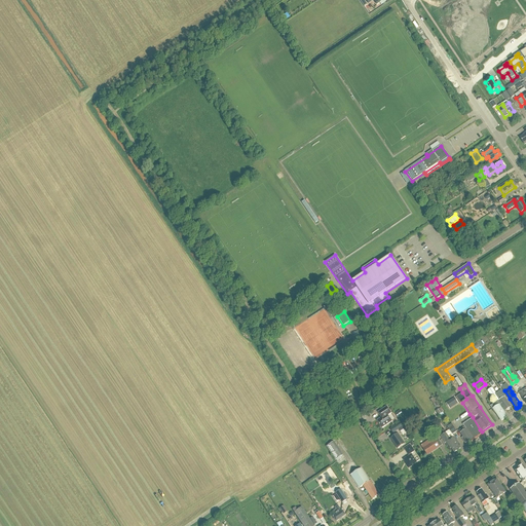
[(511,407),(506,401),(504,397),(505,396),(501,390),(495,395),(499,400),(498,401),(500,404),(505,411),(508,410),(509,410),(510,409),(510,408),(511,407)]
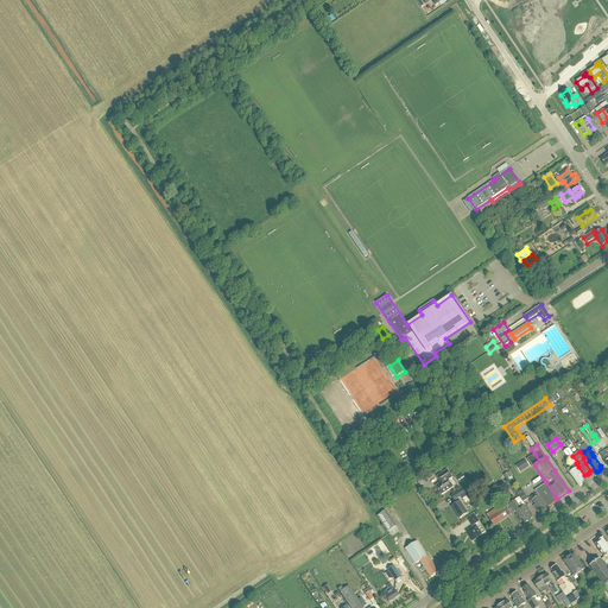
[(532,467),(534,466),(539,461),(534,454),(527,460),(531,464),(532,467)]
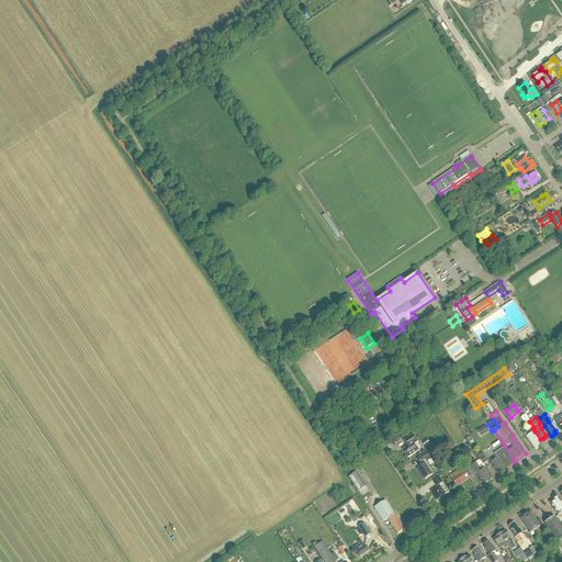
[(485,424),(475,430),(480,437),(490,430),(485,424)]
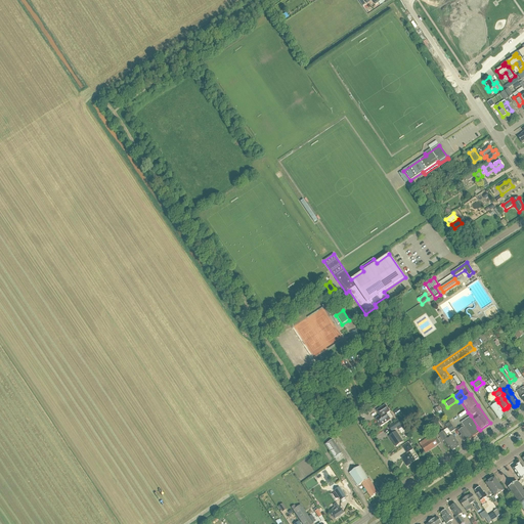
[(491,407),(499,420),(505,416),(503,411),(503,410),(497,403),(498,402),(496,399),(488,404),(490,407),(491,407)]
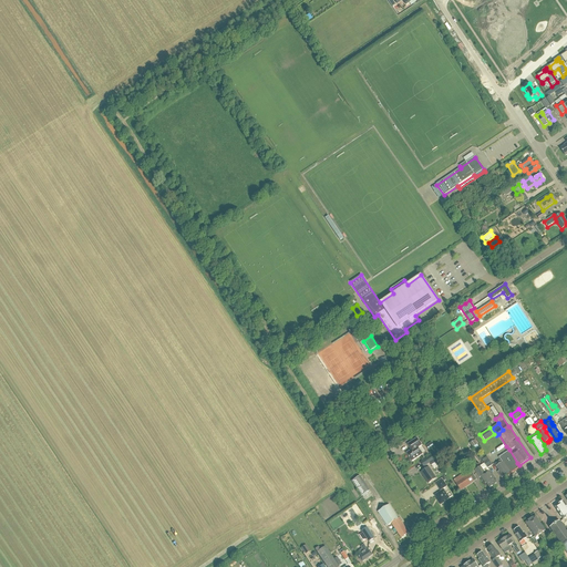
[(412,462),(423,454),(419,447),(422,445),(416,437),(406,444),(411,450),(405,453),(412,462)]
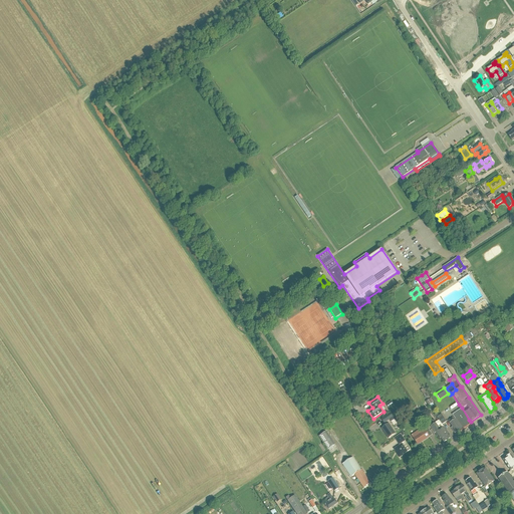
[(468,420),(469,420),(462,408),(452,415),(455,418),(462,428),(464,427),(465,423),(468,423),(468,420)]
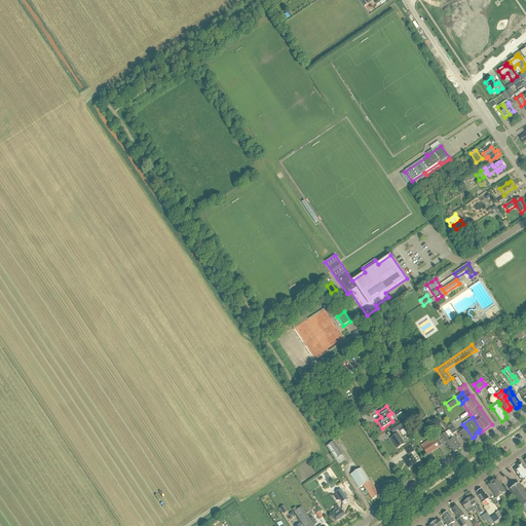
[(393,434),(403,427),(400,422),(390,429),(393,434)]
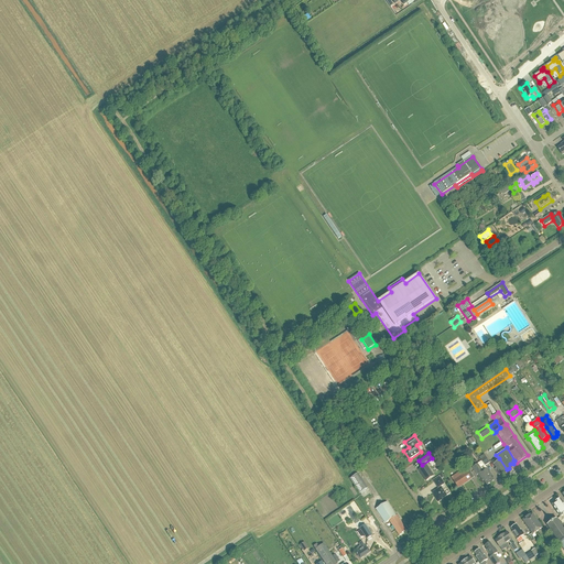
[(485,466),(490,463),(486,456),(480,459),(485,466)]
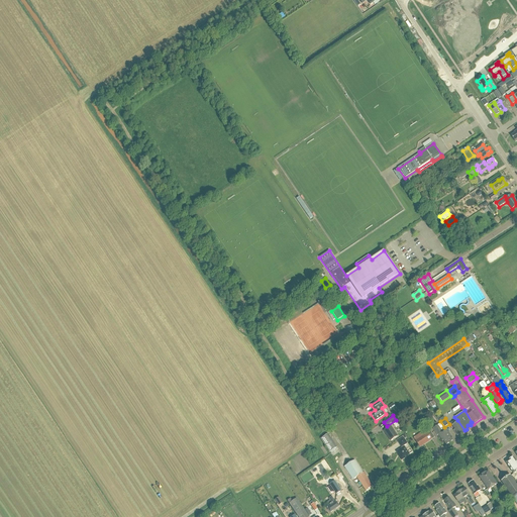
[(464,431),(464,430),(457,420),(456,421),(455,420),(451,423),(452,424),(451,424),(455,429),(453,430),(457,435),(464,431)]
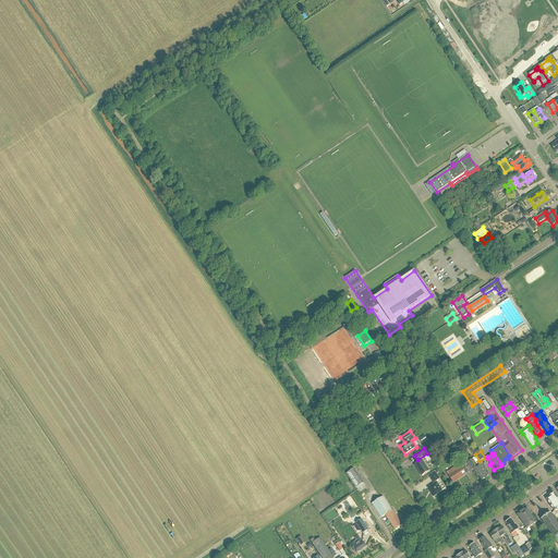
[(478,475),(482,480),(488,475),(486,472),(487,471),(482,463),(477,465),(472,459),(466,462),(472,470),(473,469),(477,475),(478,475)]
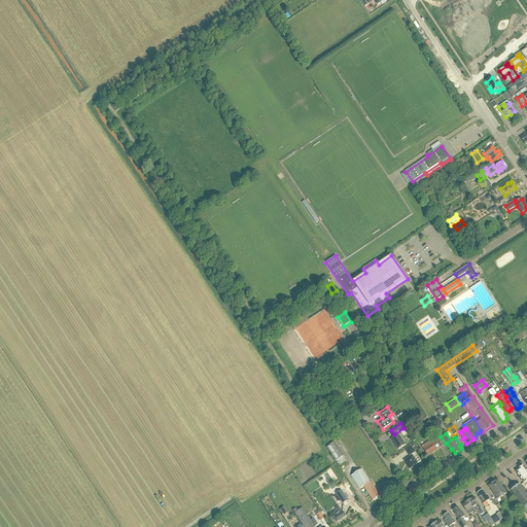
[(398,450),(406,445),(398,434),(391,440),(398,450)]
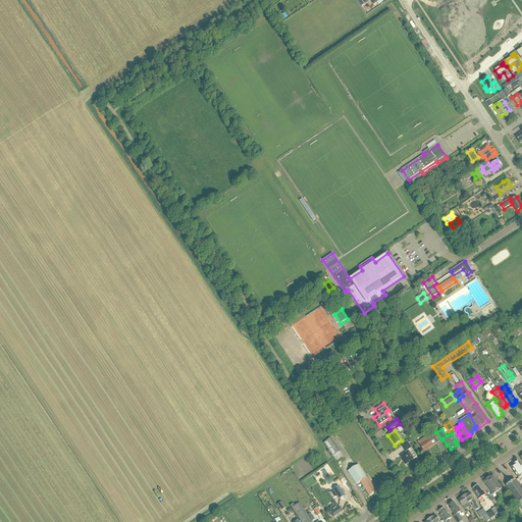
[(420,445),(424,452),(436,444),(433,439),(436,437),(432,431),(429,433),(431,436),(420,445)]
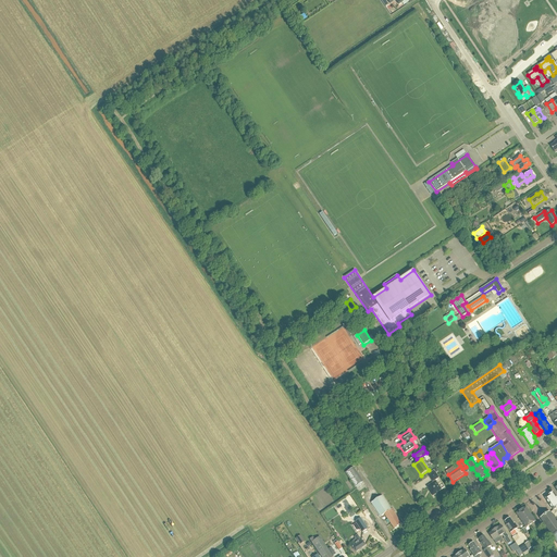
[(353,467),(344,472),(355,487),(362,482),(353,467)]
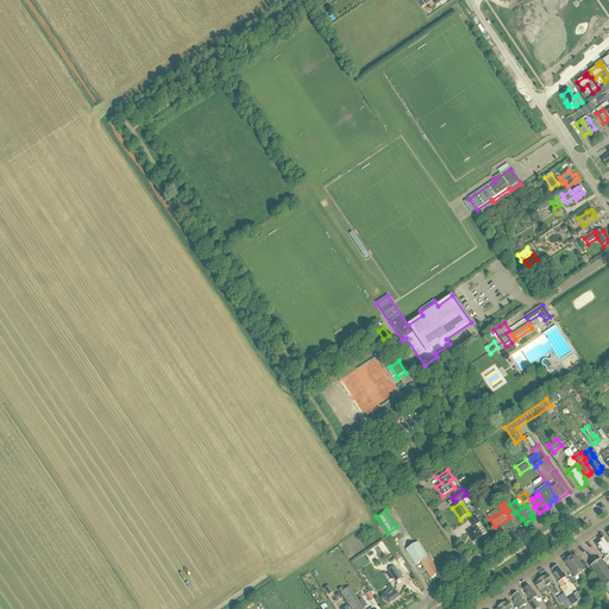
[(476,526),(476,525),(479,522),(476,516),(469,520),(473,528),(468,532),(471,538),(470,538),(473,542),(478,539),(477,539),(483,535),(476,526)]
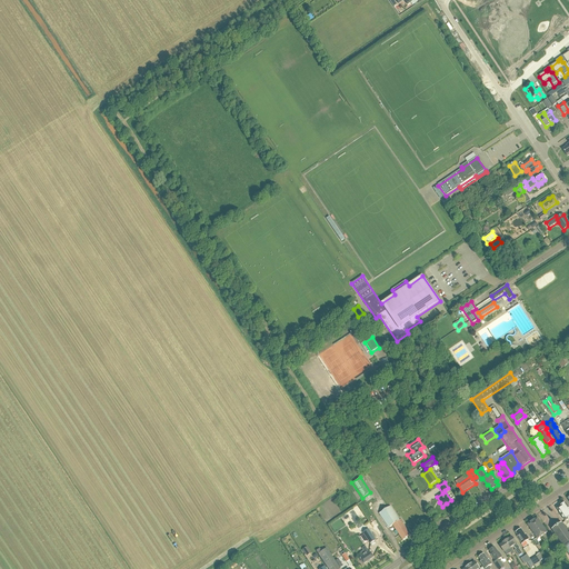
[(565,503),(563,503),(562,503),(561,503),(561,505),(561,506),(557,509),(566,521),(568,519),(568,508),(566,503),(565,503)]
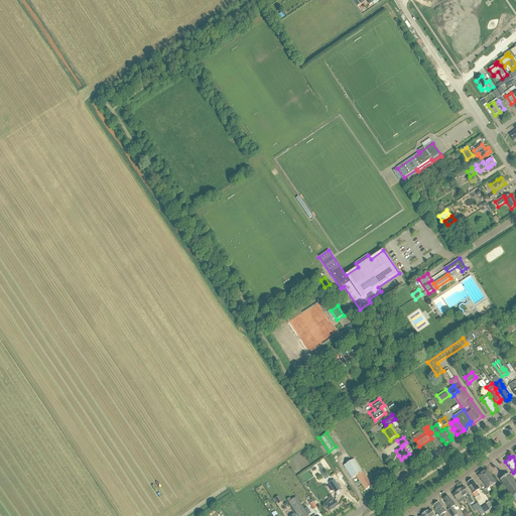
[(363,473),(354,460),(344,467),(353,479),(357,477),(366,490),(372,486),(368,482),(369,481),(366,476),(364,472),(363,473)]
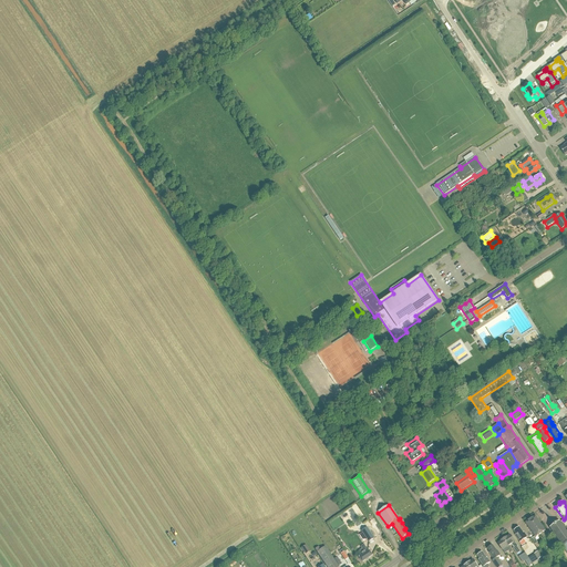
[(536,518),(535,516),(531,519),(532,519),(526,523),(536,538),(540,535),(544,539),(547,537),(544,533),(546,532),(537,518),(536,518)]
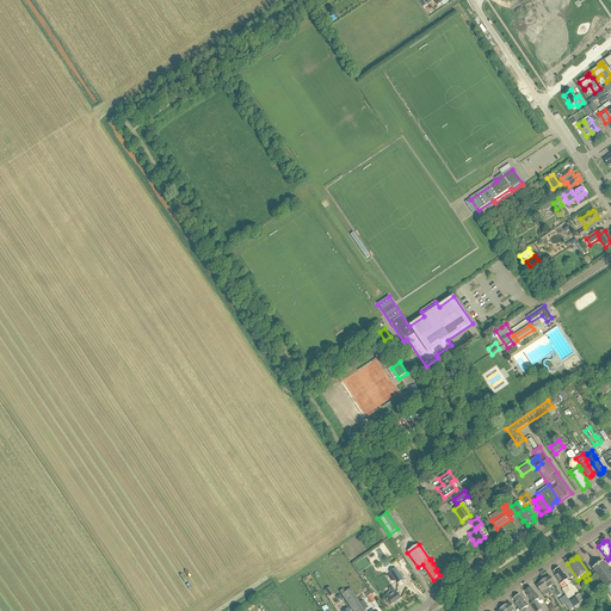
[(610,573),(604,562),(592,569),(606,590),(606,588),(610,594),(610,573)]
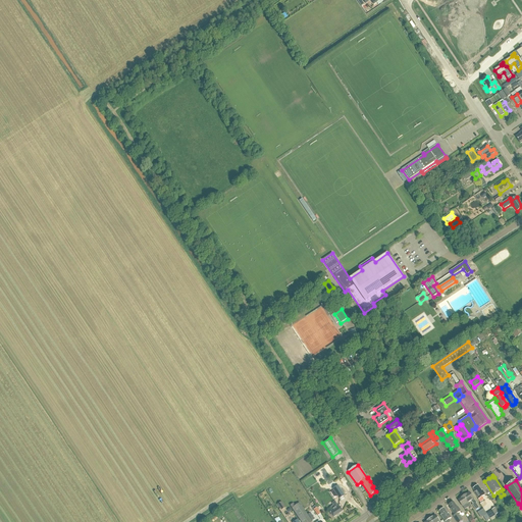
[(340,500),(345,496),(338,485),(332,489),(340,500)]
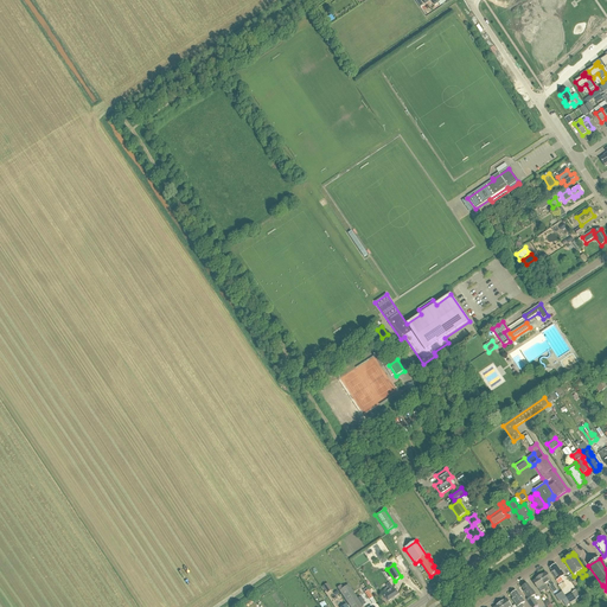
[(558,585),(563,581),(561,577),(564,576),(561,570),(560,572),(556,564),(550,569),(553,573),(556,579),(557,580),(556,581),(558,585)]
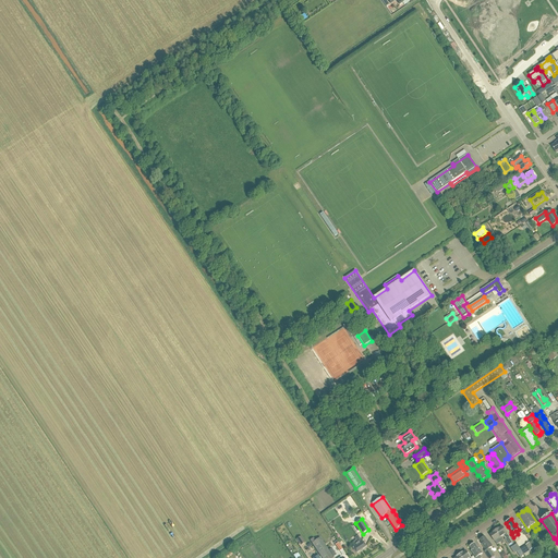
[(496,531),(500,537),(504,536),(506,540),(505,540),(509,545),(512,543),(509,538),(509,537),(507,533),(501,526),(499,529),(496,531)]
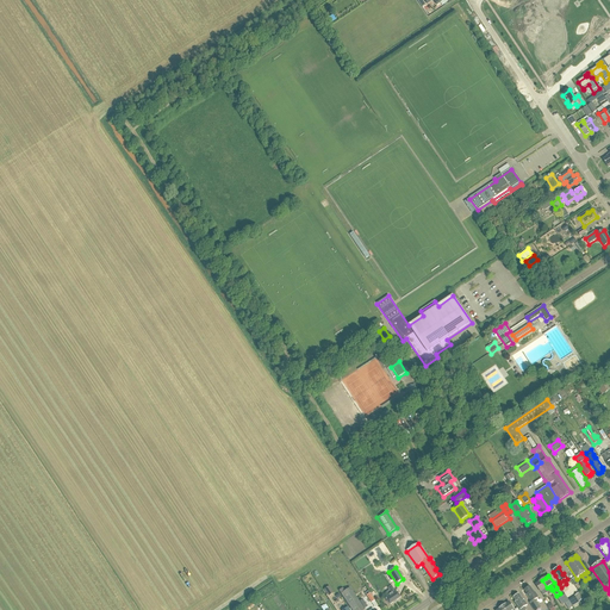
[(547,587),(542,580),(539,582),(539,583),(536,584),(543,596),(547,593),(548,592),(549,596),(552,595),(547,587)]
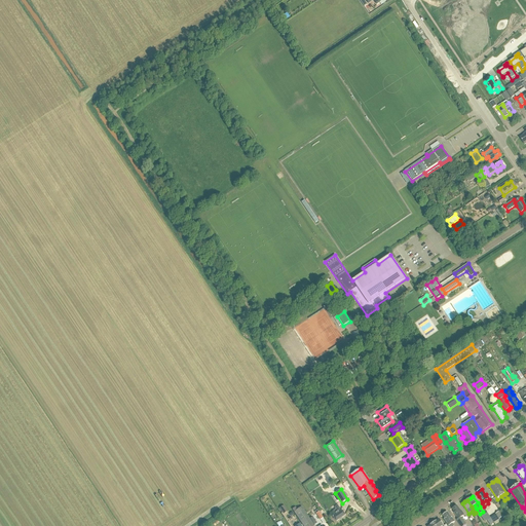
[(284,514),(288,511),(284,505),(279,509),(284,514)]
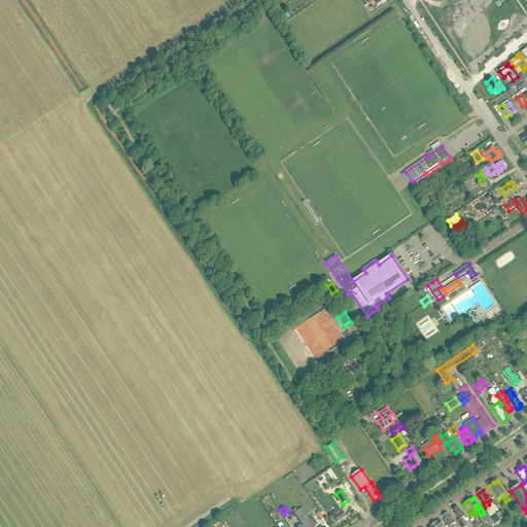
[(342,512),(339,506),(336,508),(338,511),(335,513),(337,515),(334,517),(338,523),(346,517),(343,511),(342,512)]
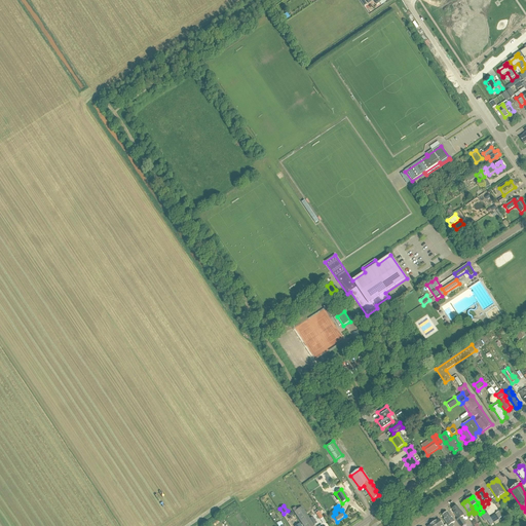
[(303,525),(313,525),(314,525),(302,506),(297,510),(295,508),(293,510),(303,525)]
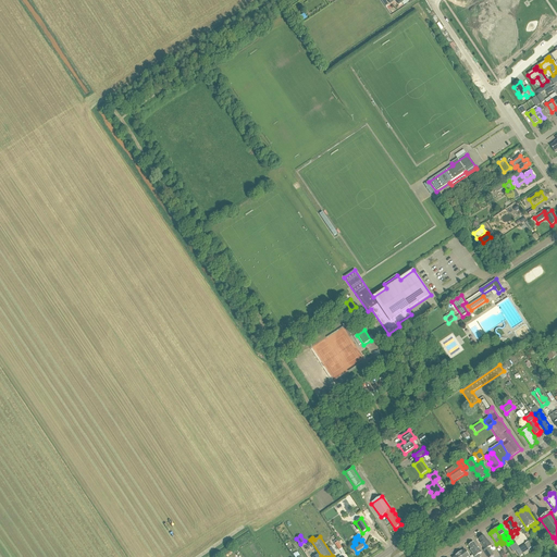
[(487,542),(484,536),(479,540),(481,543),(485,549),(484,551),(487,556),(491,556),(494,556),(489,548),(492,546),(489,542),(487,542)]
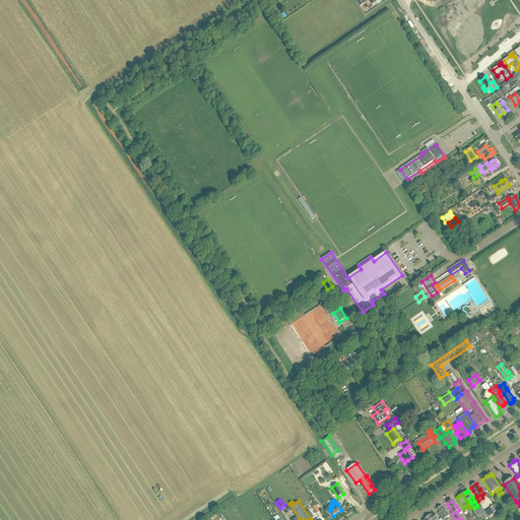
[(446,512),(442,507),(438,510),(440,513),(439,514),(444,519),(443,519),(448,519),(447,518),(450,516),(447,512),(446,512)]
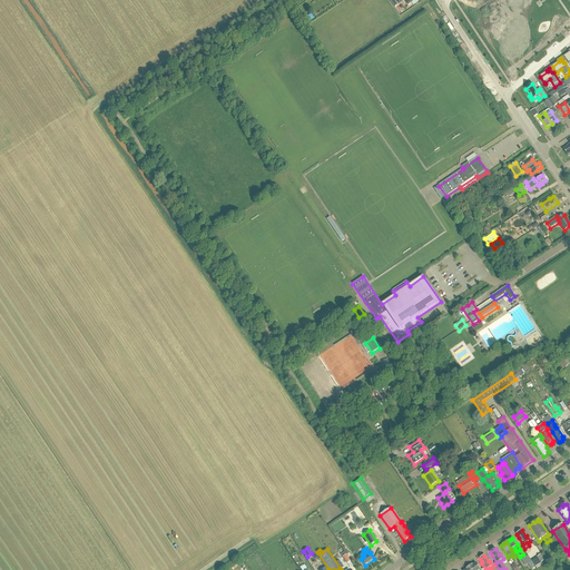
[(526,566),(532,561),(529,556),(522,560),(526,566)]
